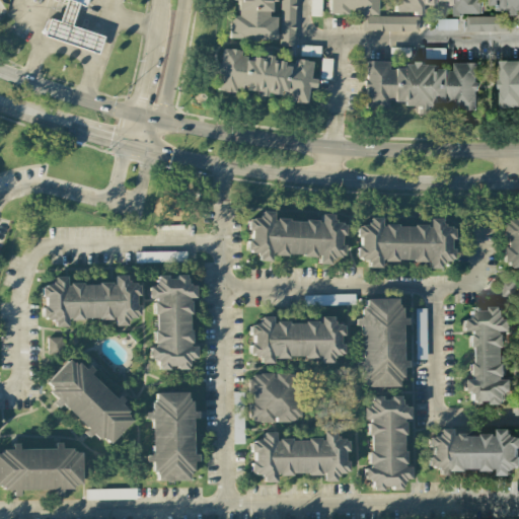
[(86,0),(65,0),(59,22),(48,19),(43,38),(98,54),(103,36),(71,26),(77,5),(85,7),(86,0)]
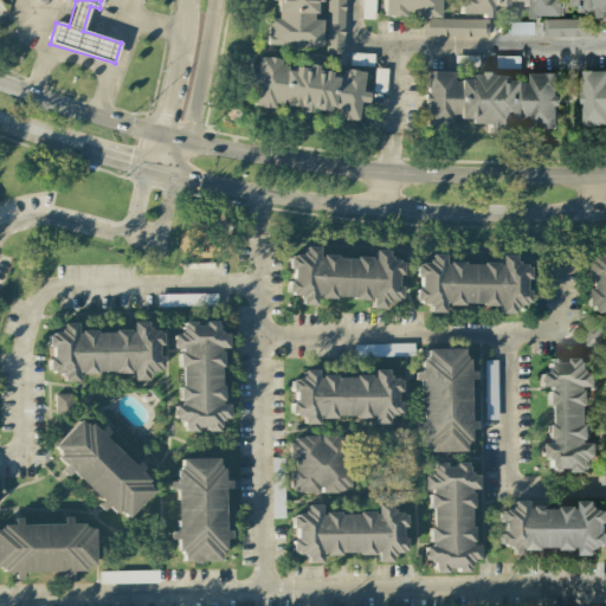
[(321,47),(322,20),(314,20),(314,2),(321,2),(320,0),(269,0),(270,1),(276,2),(276,19),(268,19),(266,46),(321,47)]
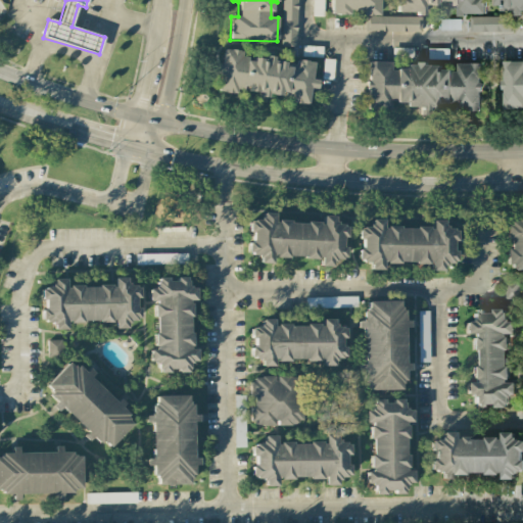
[(282,0),(281,45),(296,45),(297,0),(282,0)]
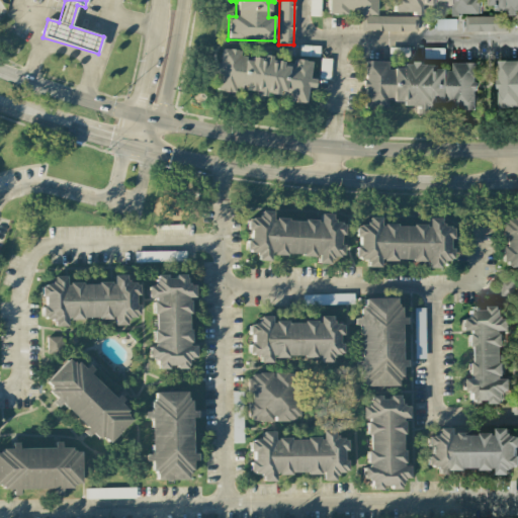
[(310,0),(310,16),(321,16),(320,0),(310,0)]
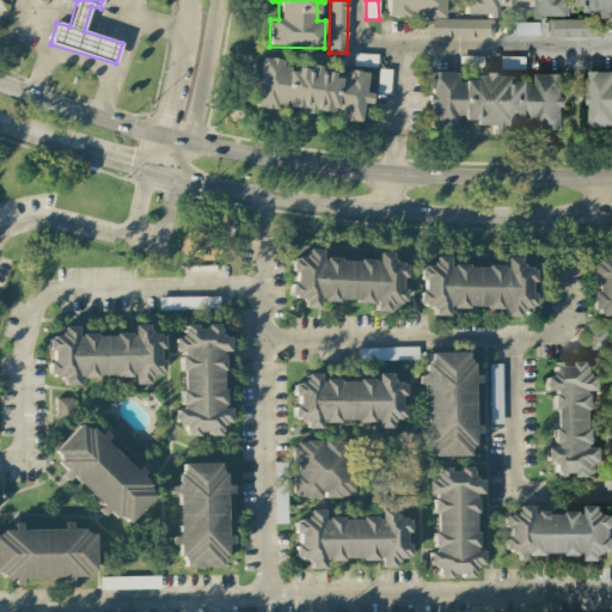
[(385,0),(385,17),(408,18),(408,12),(426,12),(426,37),(493,38),(493,20),(444,19),(442,0),(385,0)]
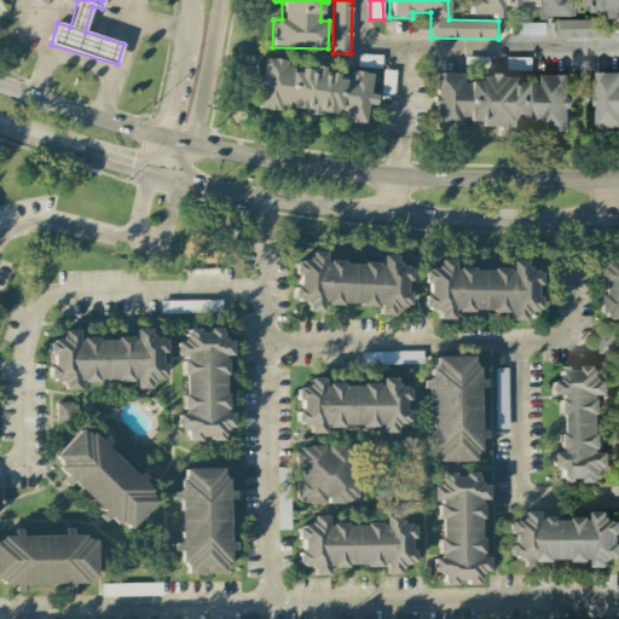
[(576,17),(576,0),(468,0),(468,16),(501,16),(502,5),(543,6),(543,17),(576,17)]
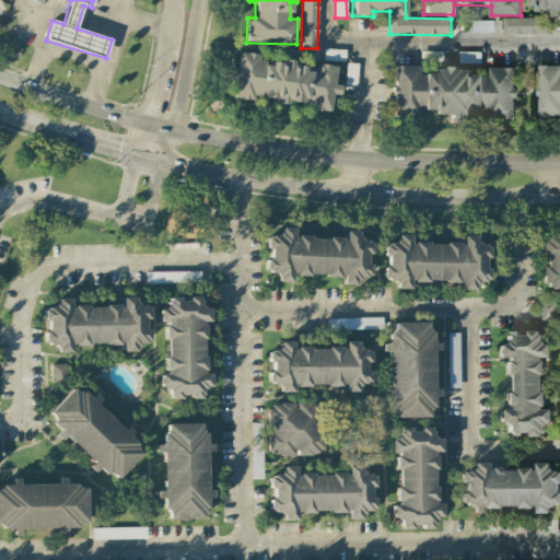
[(559,0),(531,0),(531,10),(559,9),(559,0)]
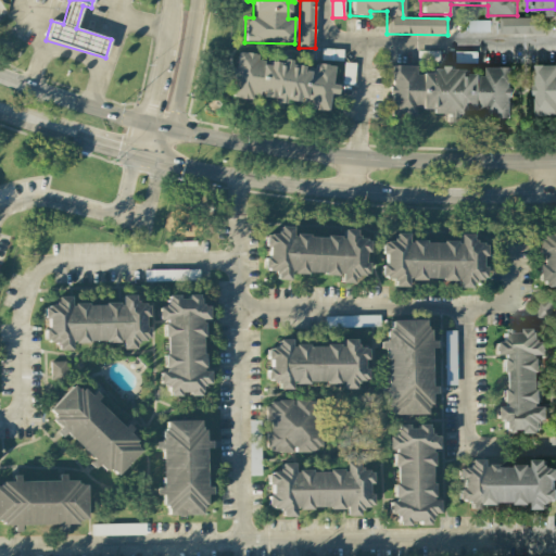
[(500,33),(542,34),(542,17),(500,17),(500,33)]
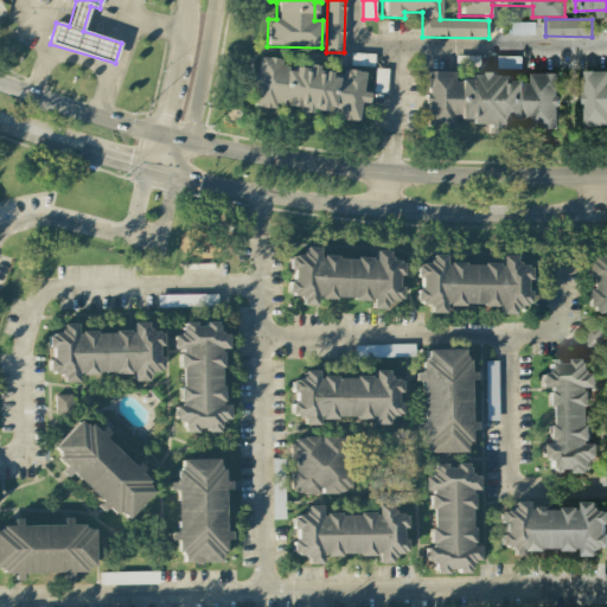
[(512,34),(535,34),(535,23),(512,23),(512,34)]
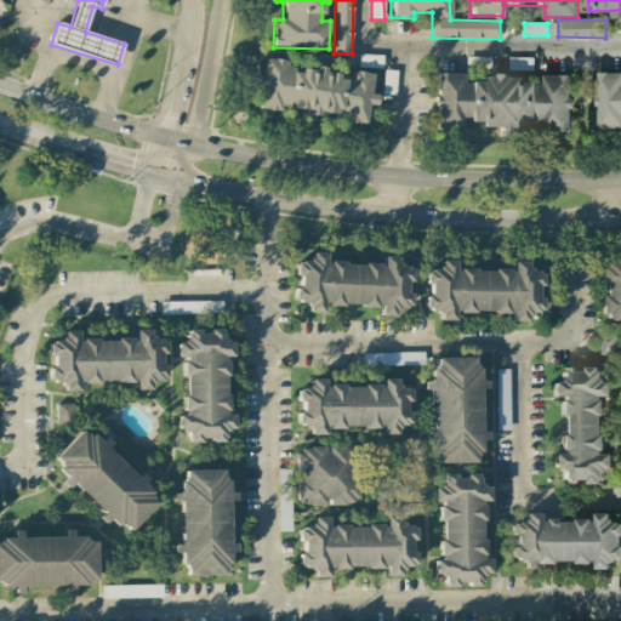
[(490,70),(490,58),(468,57),(467,69),(490,70)]
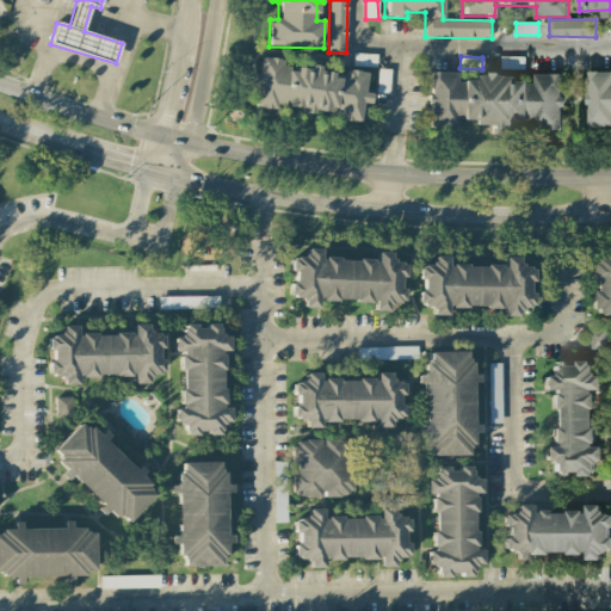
[(254,106),(282,110),(285,103),(303,111),(326,113),(328,109),(339,113),(338,121),(359,122),(362,103),(370,104),(371,94),(364,93),(366,73),(346,71),(343,78),(337,76),(309,65),(308,69),(294,68),(292,69),(282,65),(283,60),(260,57),(254,106)]
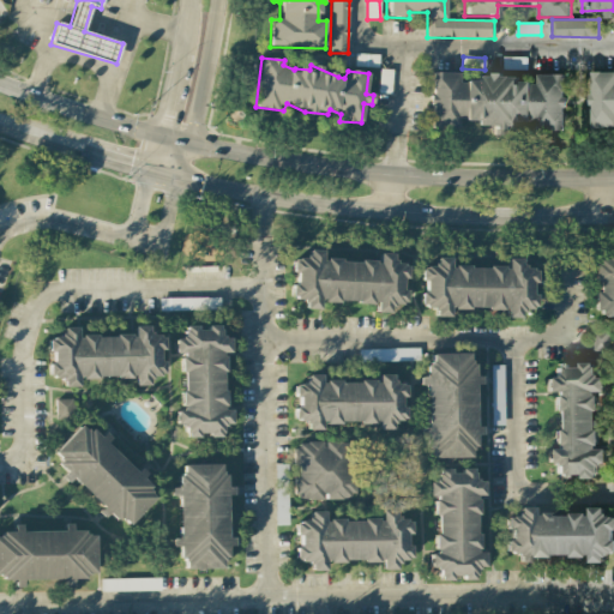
[(613,71),(590,72),(590,106),(591,127),(613,126),(613,71)]
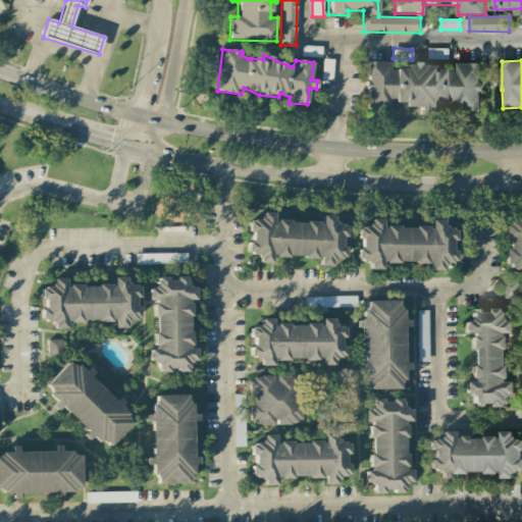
[(479,110),(480,63),(456,63),(456,64),(404,64),(404,69),(389,69),(389,62),(367,62),(366,109),(389,110),(389,102),(405,102),(405,107),(417,107),(417,115),(426,115),(426,107),(441,108),(441,103),(455,103),(455,110),(479,110)]
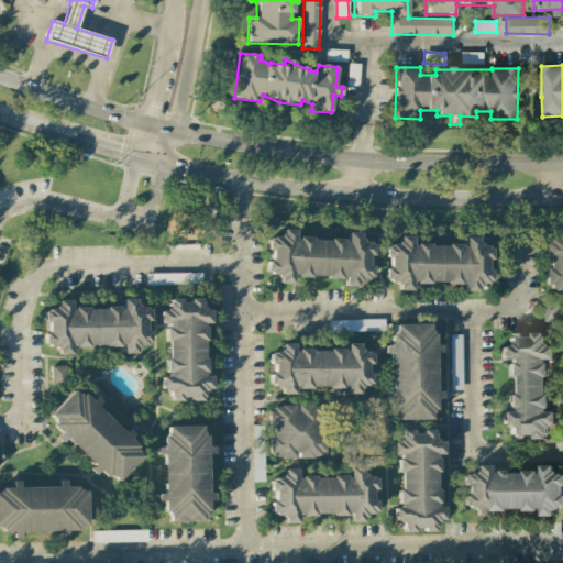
[(268,238),(267,274),(278,275),(278,284),(293,284),(293,277),(343,279),(343,287),(359,287),(359,279),(370,280),(371,255),(373,255),(373,242),(360,242),(360,233),(346,232),(345,240),(294,238),(295,230),(279,229),(279,239),(268,238)]
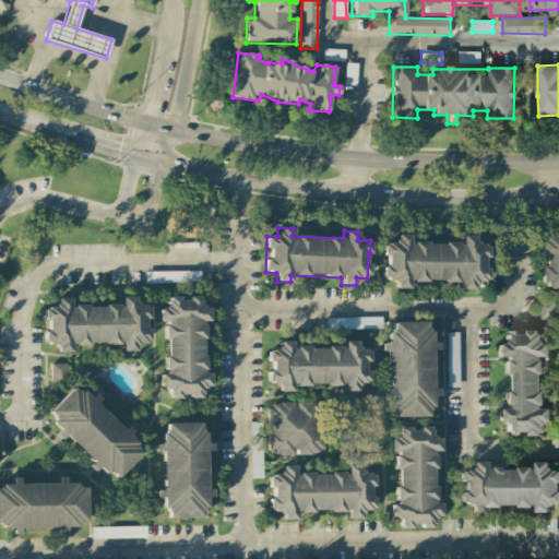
[(409,242),(409,235),(396,235),(396,244),(382,244),(382,256),(383,256),(383,280),(395,280),(395,288),(409,288),(409,282),(460,282),(460,290),(474,290),(474,281),(485,281),(486,258),(487,258),(487,245),(474,245),(474,236),(461,236),(461,244),(409,242)]
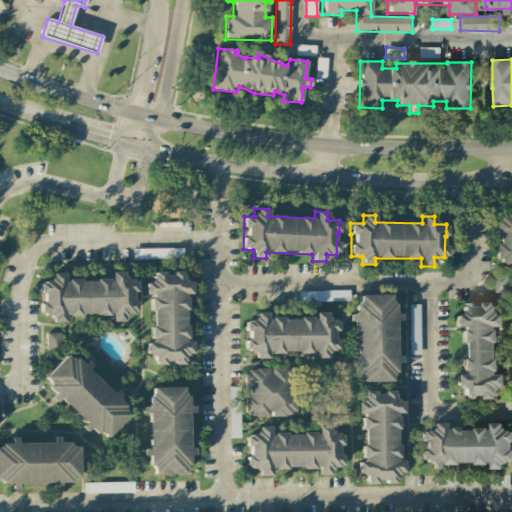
[(511,263),(511,215),(498,216),(498,264),(511,263)]
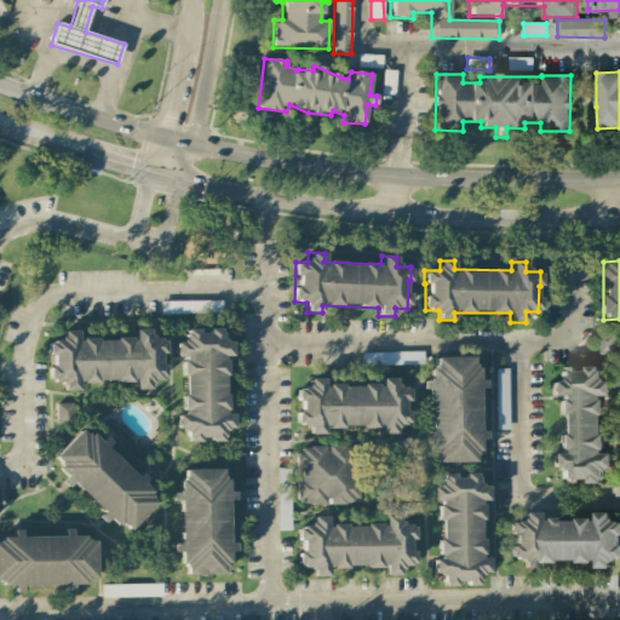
[(223,313),(223,300),(160,302),(161,314),(223,313)]
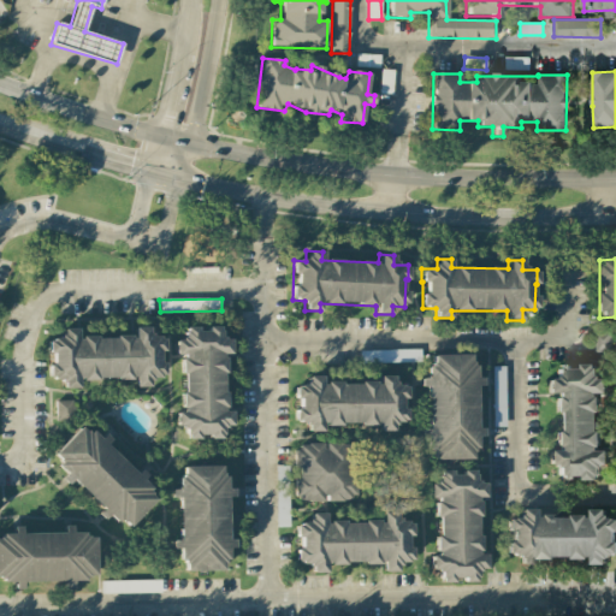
[(175,339),(175,355),(179,355),(183,412),(176,413),(177,427),(185,427),(185,439),(221,437),(221,427),(231,427),(230,412),(225,412),(223,354),(230,354),(230,339),(220,341),(220,326),(207,327),(207,329),(183,330),(183,338),(175,339)]
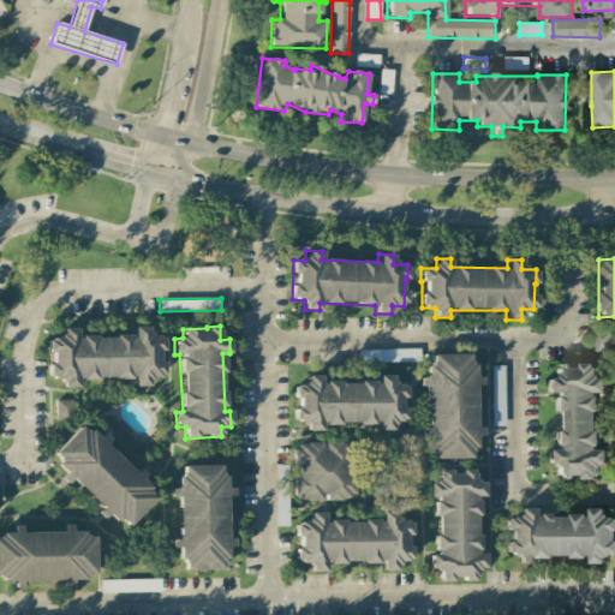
[(48,339),(49,380),(61,378),(61,388),(77,388),(77,380),(133,378),(133,387),(149,387),(149,377),(162,377),(162,336),(148,336),(148,327),(133,327),(133,336),(77,336),(77,329),(60,329),(60,339),(48,339)]
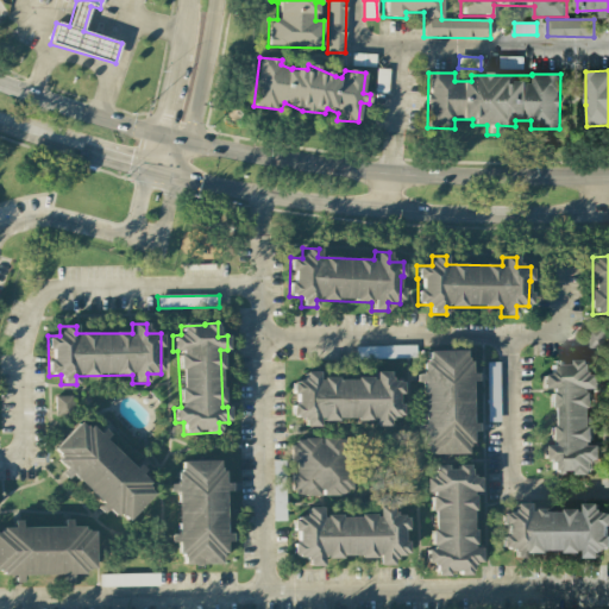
[(604,345),(604,328),(589,327),(589,345),(604,345)]
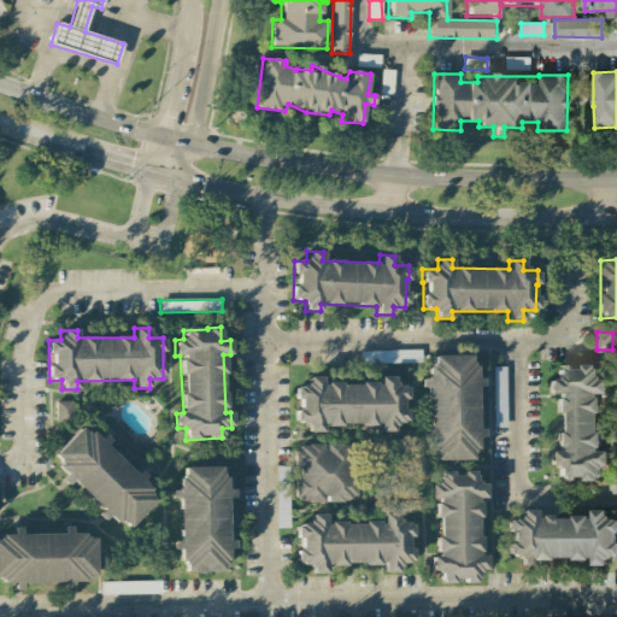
[(422,350),(360,352),(362,364),(422,363),(422,350)]
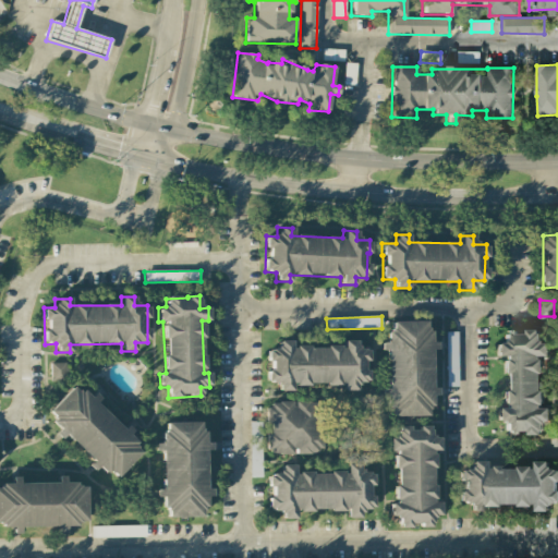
[(389,416),(431,416),(429,396),(438,396),(437,388),(432,388),(431,350),(437,350),(436,342),(428,342),(428,322),(388,323),(389,342),(385,342),(386,396),(389,396),(389,416)]
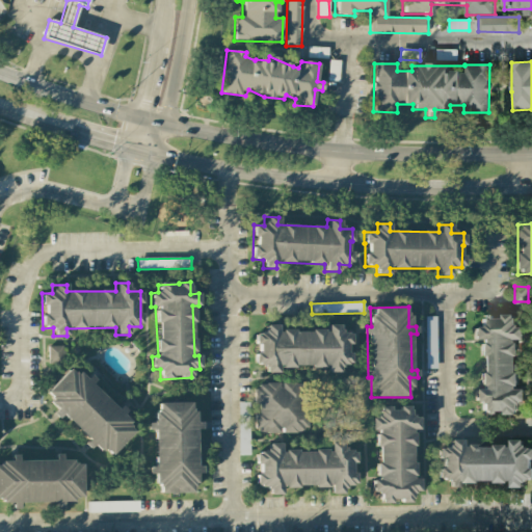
[(516,414),(516,401),(525,401),(525,389),(517,389),(516,340),(524,339),(524,326),(515,327),(515,316),(493,316),(493,315),(480,315),(481,326),(473,326),(473,341),(480,341),(481,390),(473,390),(474,402),(481,402),(481,414),(516,414)]
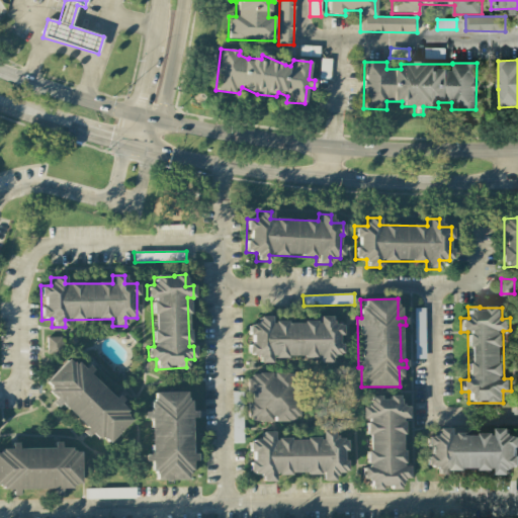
[(425,308),(414,308),(415,359),(426,359),(425,308)]
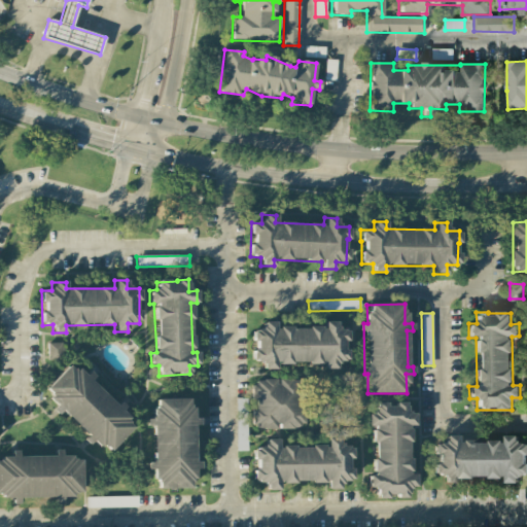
[(337,321),(323,322),(323,326),(275,328),(275,322),(261,322),(261,330),(252,330),(254,361),(262,361),(262,370),(276,369),(276,364),(323,362),(324,370),(337,369),(336,361),(347,360),(345,329),(338,330),(337,321)]
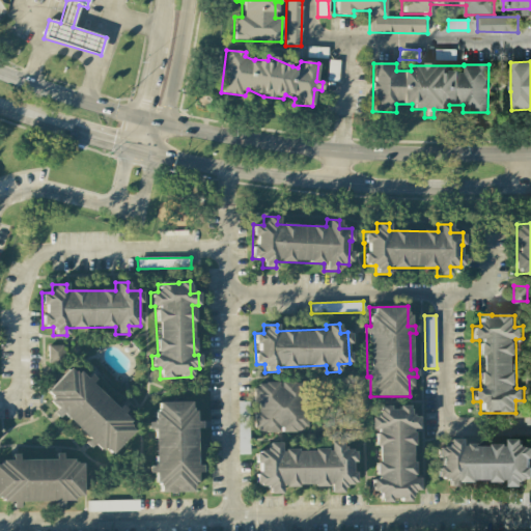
[(49,361),(62,361),(62,345),(48,345),(49,361)]
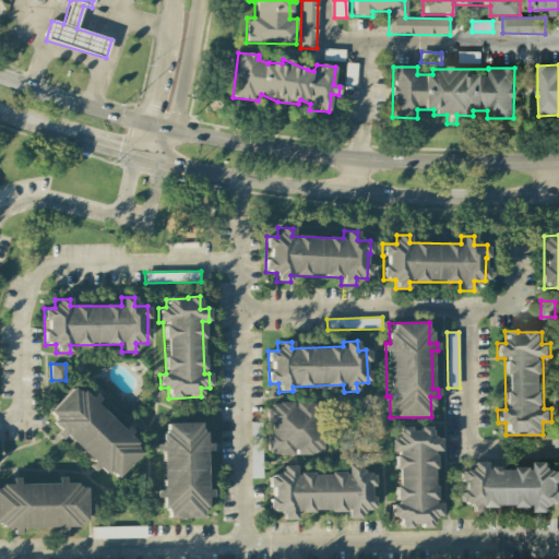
[(118,478),(142,451),(129,439),(132,430),(117,424),(95,404),(91,397),(87,395),(71,388),(51,411),(48,417),(60,427),(57,436),(71,442),(93,462),(98,467),(103,471),(118,478)]
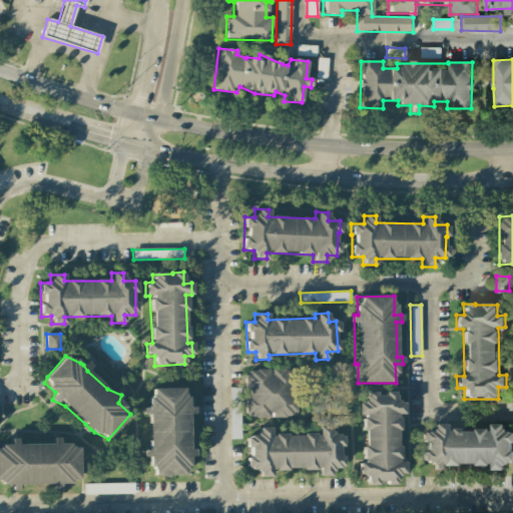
[(270,370),(245,370),(246,418),(295,418),(295,369),(270,370)]
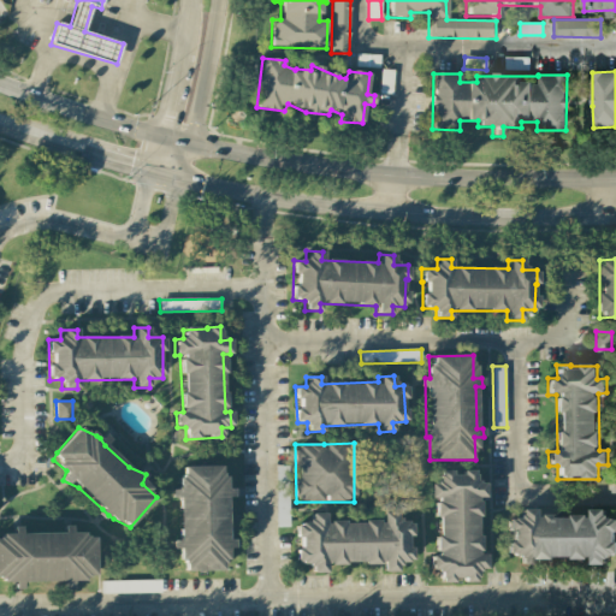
[(182,572),(225,570),(225,549),(235,548),(234,540),(229,540),(227,489),(224,489),(223,466),(179,467),(179,490),(171,490),(171,498),(178,498),(179,540),(172,542),(172,549),(182,549),(182,572)]
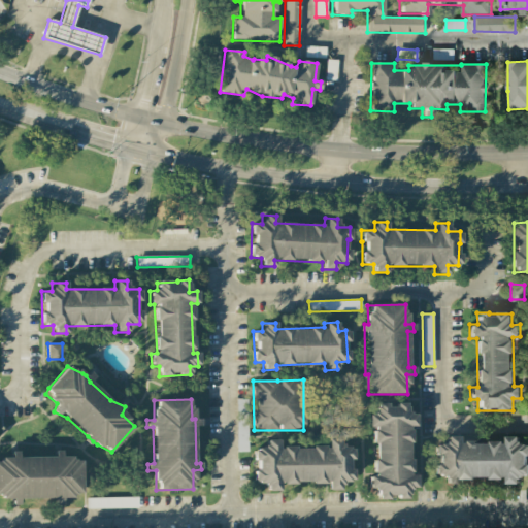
[(409,427),(416,427),(415,414),(407,414),(406,404),(375,404),(376,414),(368,414),(368,427),(374,427),(374,476),(369,476),(369,490),(377,490),(377,498),(408,498),(408,488),(417,488),(417,475),(410,475),(409,427)]
